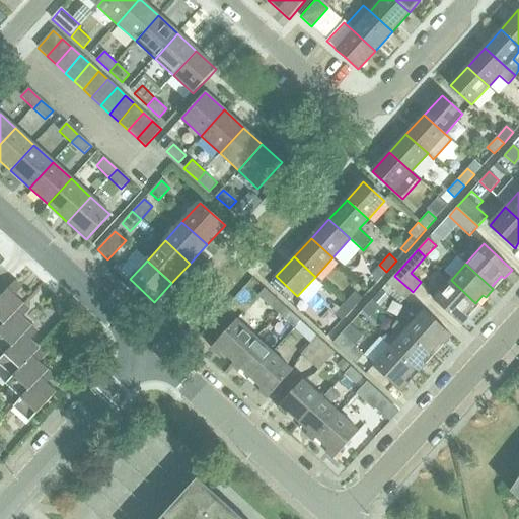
[(386,272),(379,265),(364,281),(370,288),(386,272)]
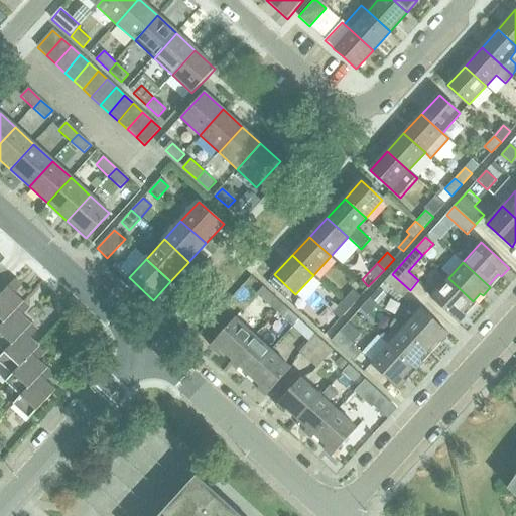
[(410,290),(392,274),(385,282),(402,298),(410,290)]
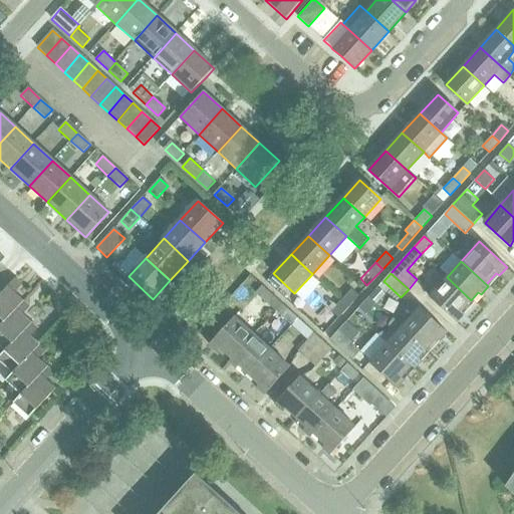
[(471,300),(447,277),(429,297),(457,322),(464,314),(461,311),(471,300)]
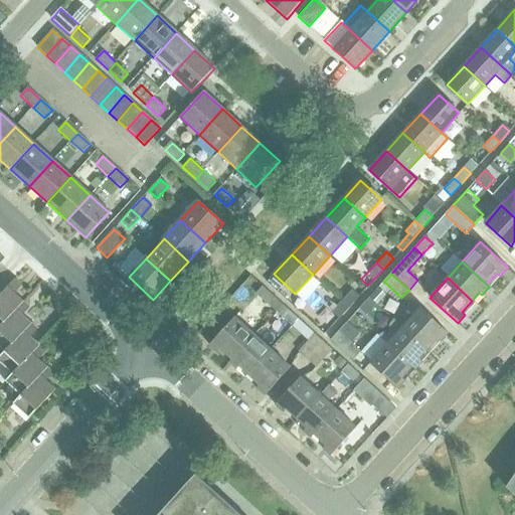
[(0,296),(0,326),(23,302),(13,293),(20,286),(14,281),(0,296)]
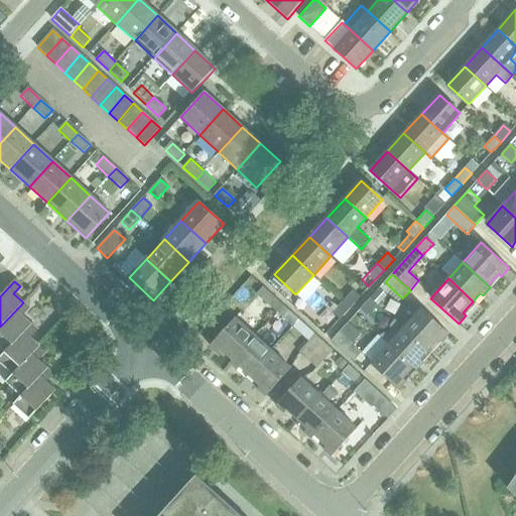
[(256,294),(265,303),(271,296),(262,288),(256,294)]
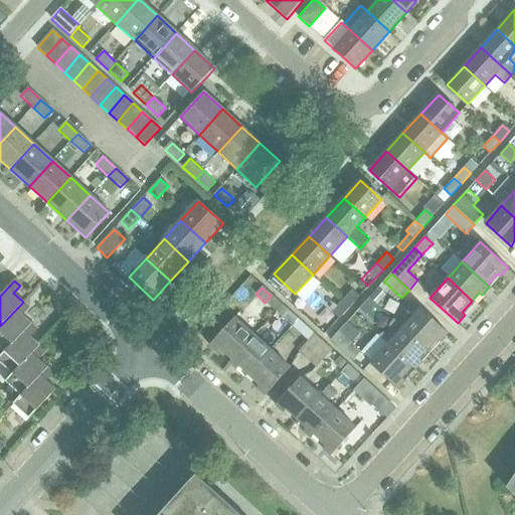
[(352,290),(341,301),(349,308),(359,296),(352,290)]
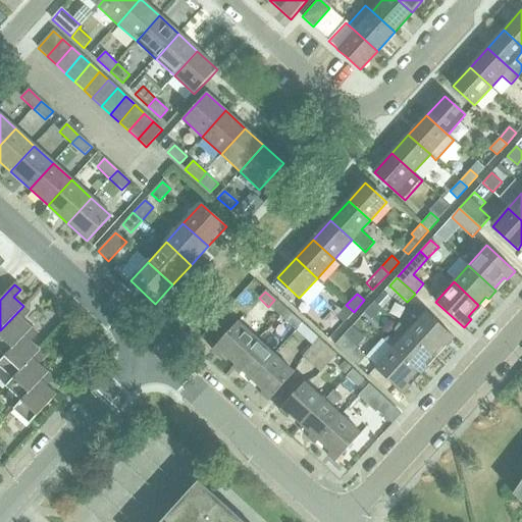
[(364,312),(372,319),(381,309),(374,302),(364,312)]
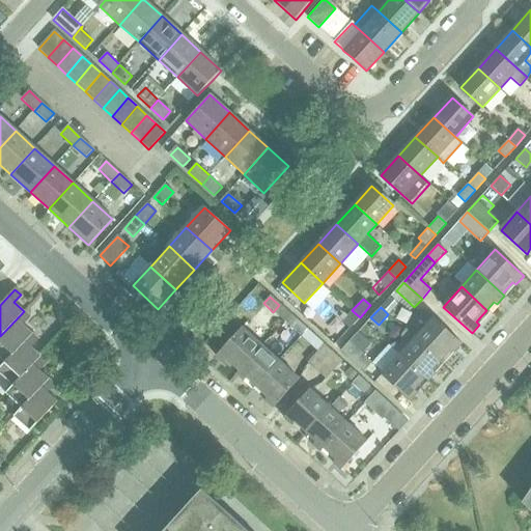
[(360,317),(352,310),(342,320),(350,328),(360,317)]
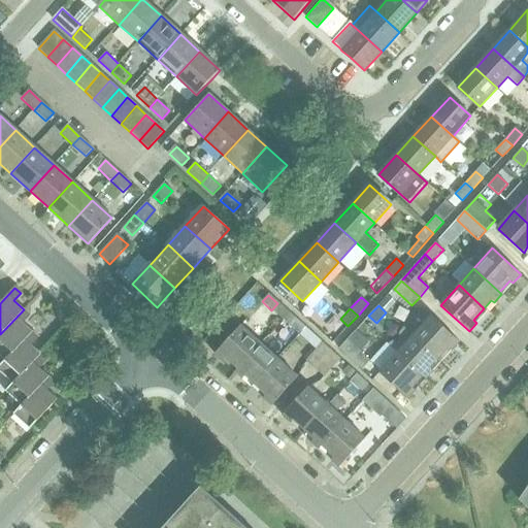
[(0,357),(4,362),(32,332),(22,323),(29,316),(24,309),(0,334),(0,357)]
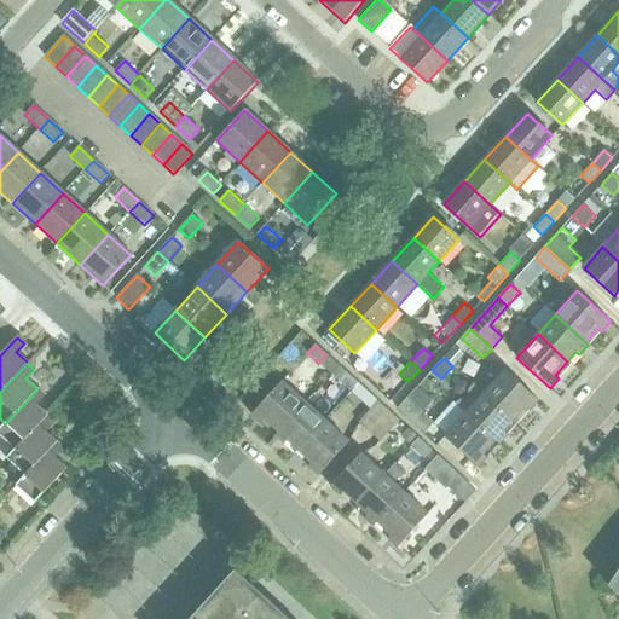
[(505,370),(484,394),(513,421),(525,408),(528,411),(533,406),(538,400),(505,370)]
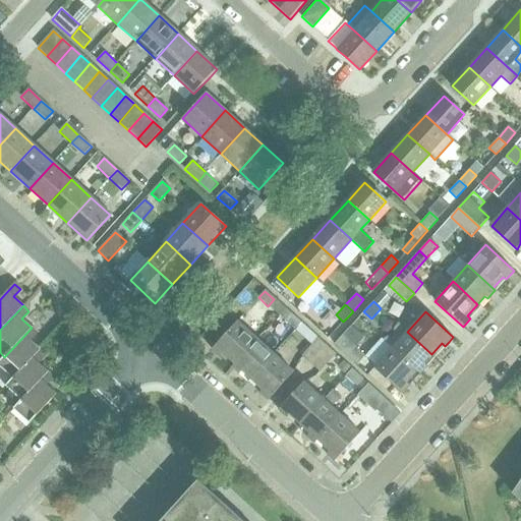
[(291,312),(284,320),(295,330),(302,322),(291,312)]
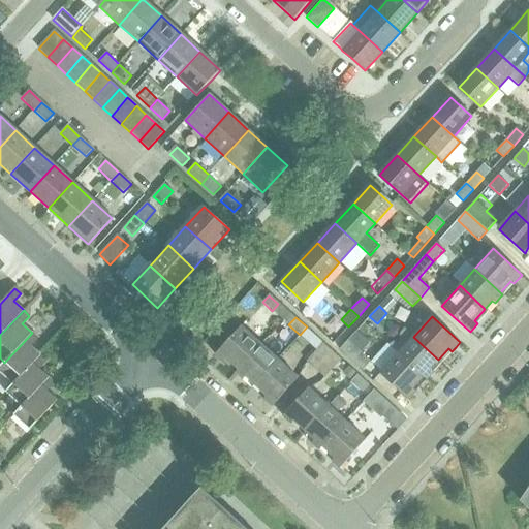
[(226,360),(237,369),(238,370),(260,344),(241,327),(215,354),(223,363),(226,360)]
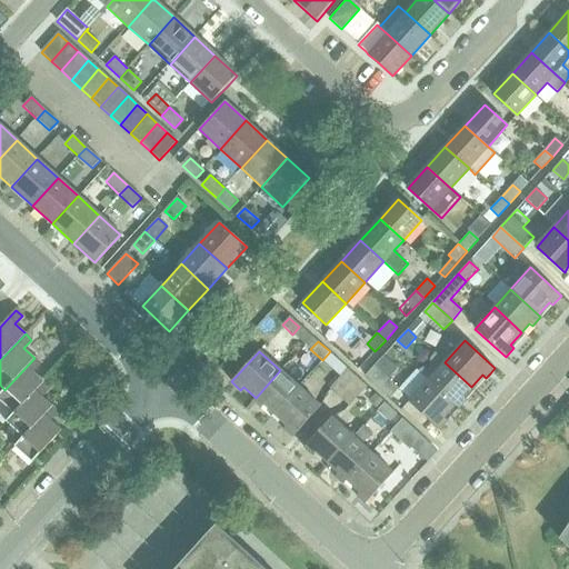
[(418,371),(428,380),(455,406),(457,408),(465,399),(462,397),(471,387),(445,362),(435,353),(429,359),(430,368),(421,368),(418,371)]
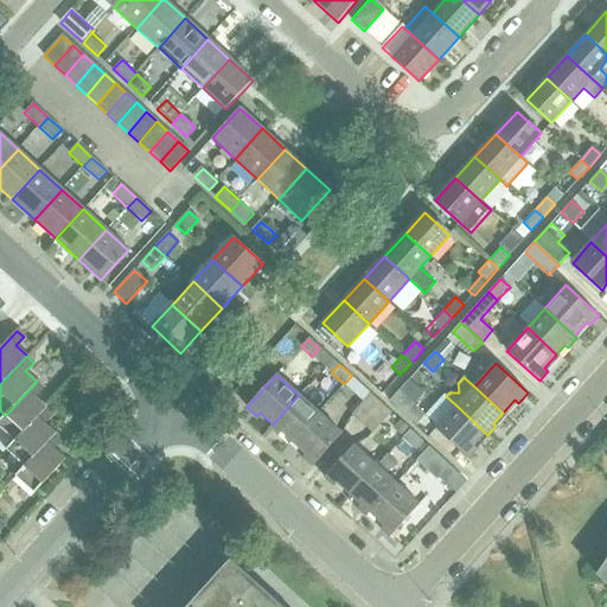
[(0,421),(0,427),(14,441),(45,407),(36,397),(43,389),(37,382),(5,416),(0,421)]
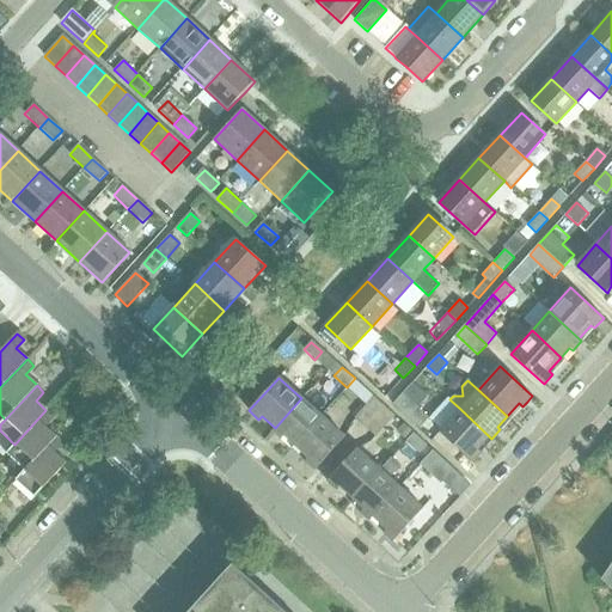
[(392,404),(420,428),(429,417),(403,393),(392,404)]
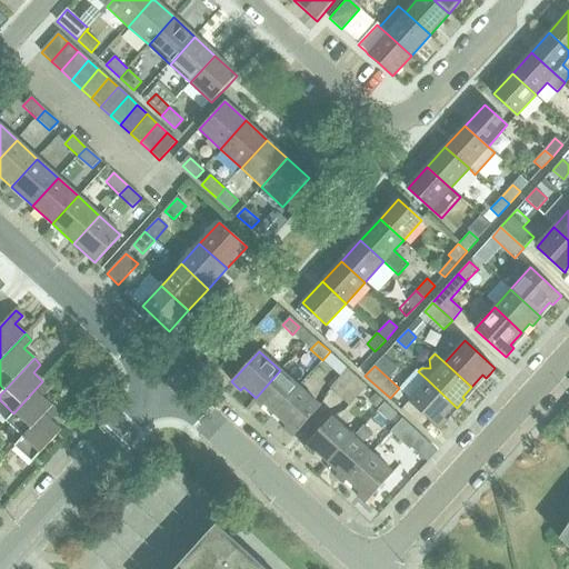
[(329,388),(340,398),(358,378),(347,369),(329,388)]
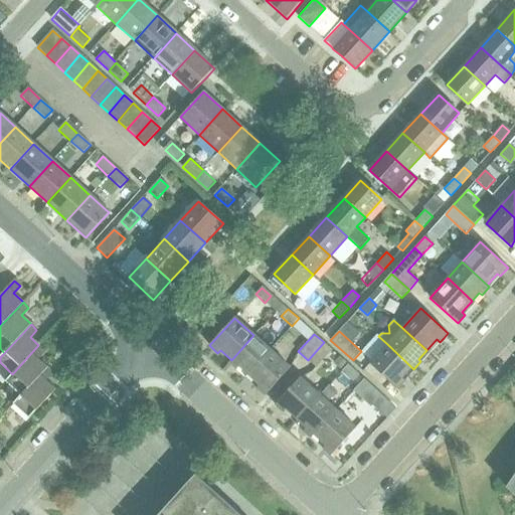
[(239,368),(247,375),(270,350),(253,335),(231,360),(230,359),(227,363),(236,371),(239,368)]
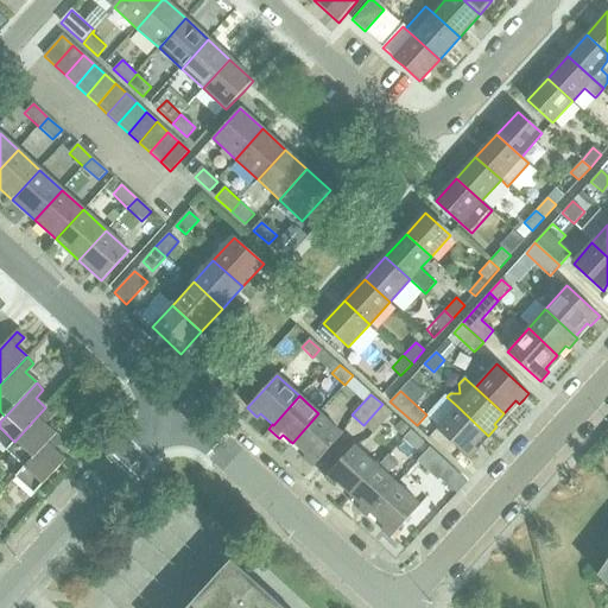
[(382,404),(363,425),(373,434),(392,412),(382,404)]
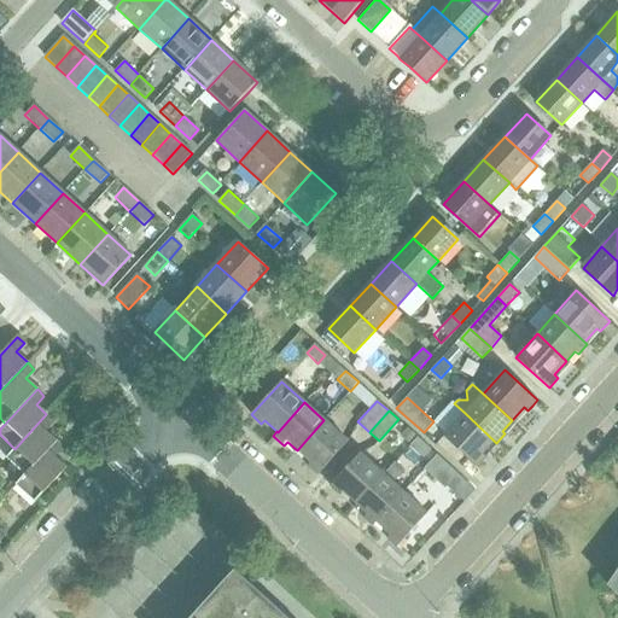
[(494,441),(465,413),(443,436),(477,466),(485,458),(482,454),(494,441)]
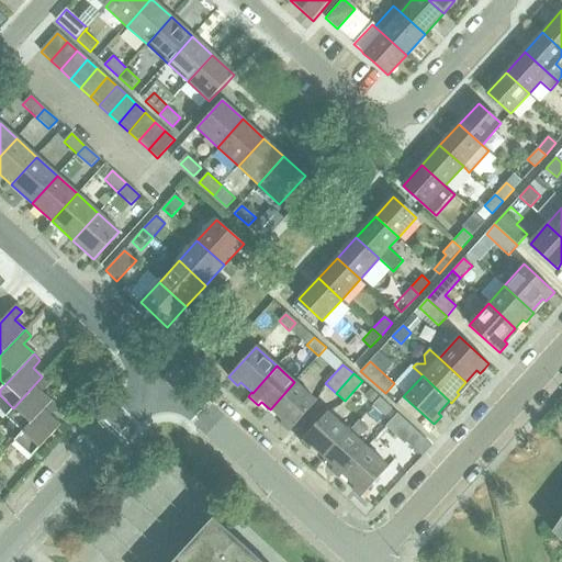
[(6,416),(22,433),(52,402),(41,392),(48,383),(42,377),(13,408),(6,416)]
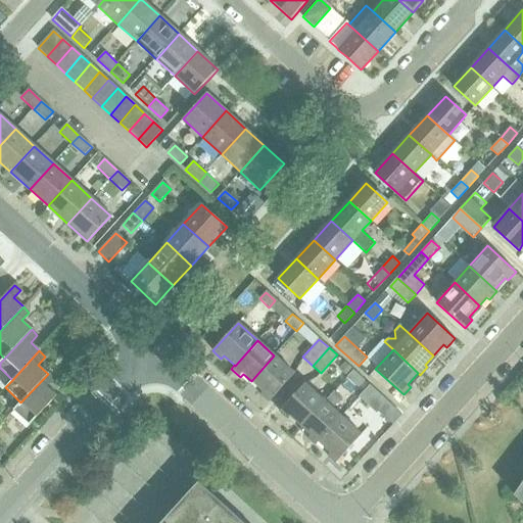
[(274,355),(251,381),(263,391),(259,394),(268,402),(294,374),(274,355)]
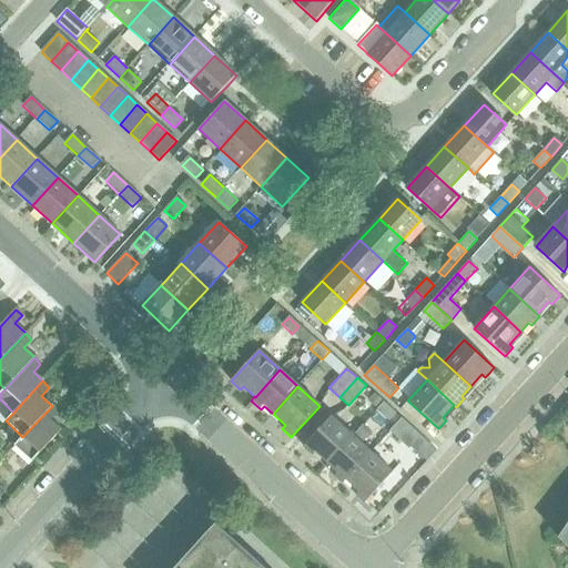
[(377,409),(389,421),(396,413),(384,402),(377,409)]
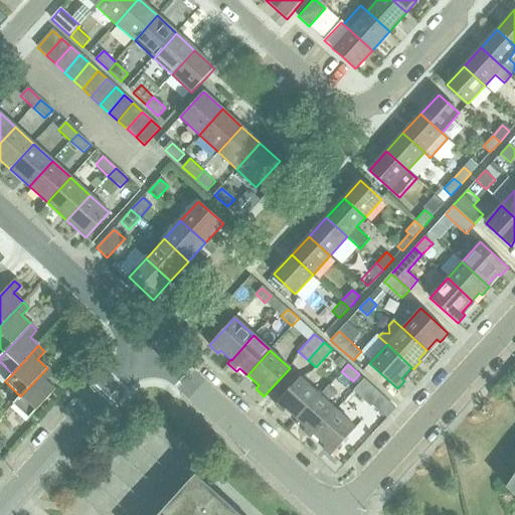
[(47,368),(20,396),(13,403),(29,418),(55,390),(45,381),(52,373),(47,368)]
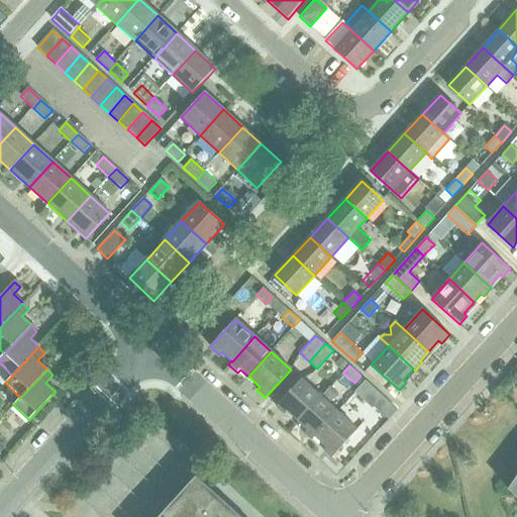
[(287,410),(299,422),(320,398),(300,380),(275,407),(283,414),(287,410)]
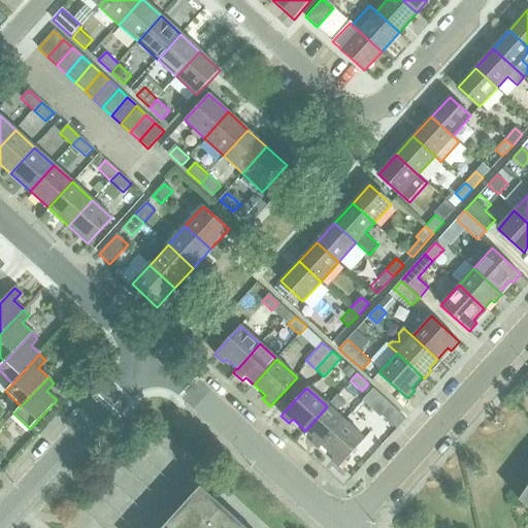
[(361,401),(378,418),(390,405),(372,390),(361,401)]
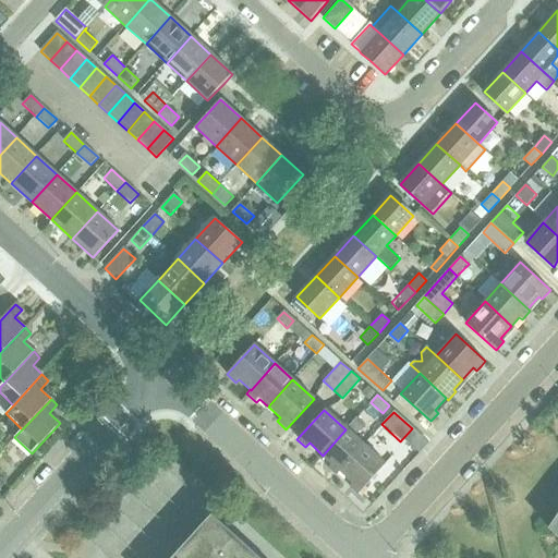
[(330,461),(340,471),(365,444),(355,435),(358,432),(360,433),(364,427),(355,420),(346,429),(323,456),(319,459),(326,465),(330,461)]
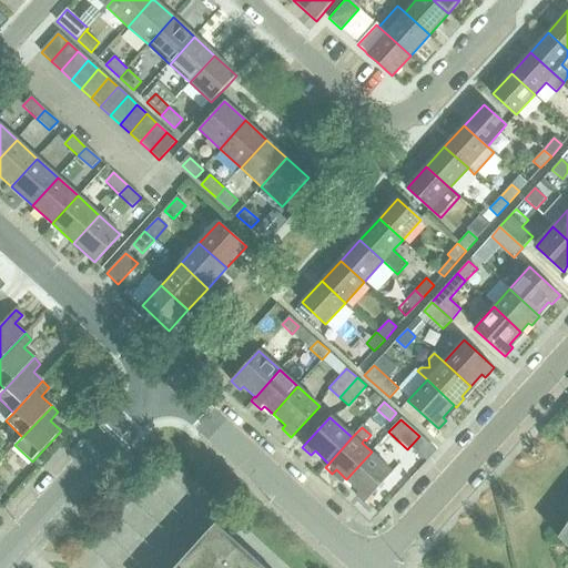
[(372,452),(346,479),(358,490),(355,494),(364,501),(392,472),(372,452)]
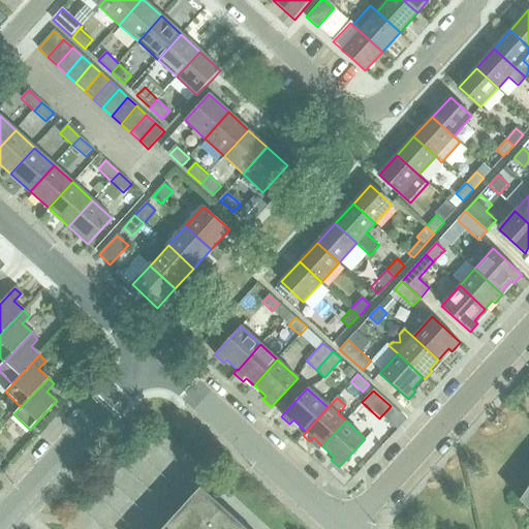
[(528,485),(519,500),(528,508),(528,485)]
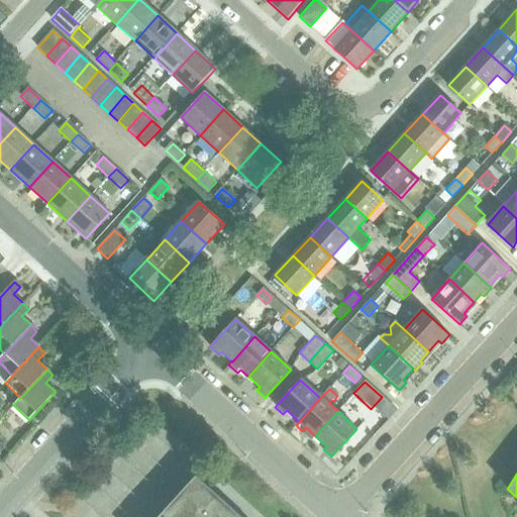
[(240,516),(208,487),(180,516),(240,516)]
